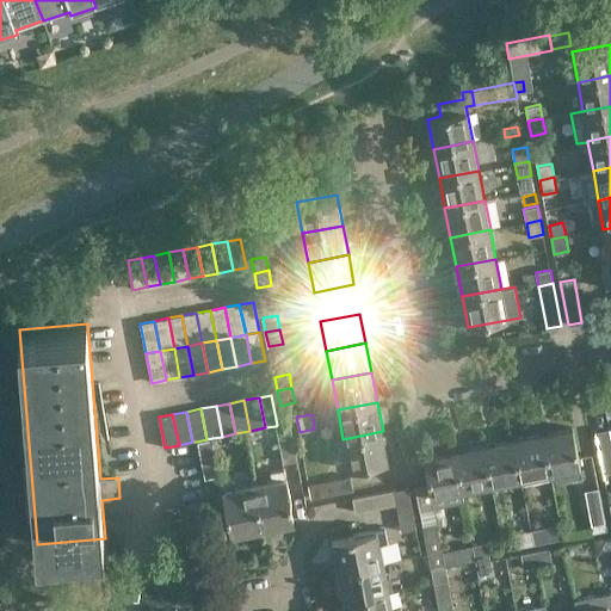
[(290,423),(277,425),(276,426),(283,463),(298,461),(290,423)]
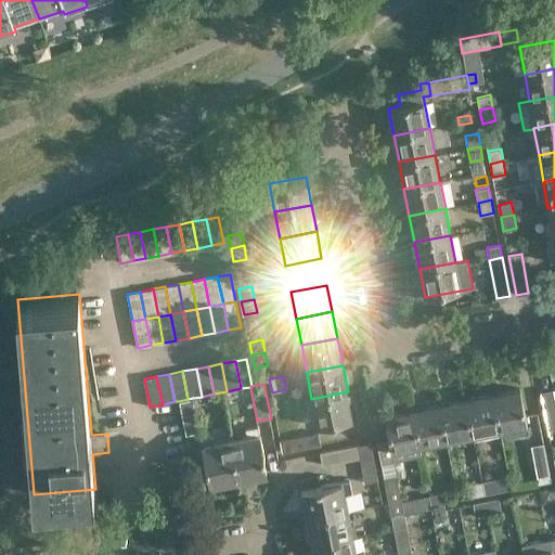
[(520,388),(492,394),(500,429),(527,424),(520,388)]
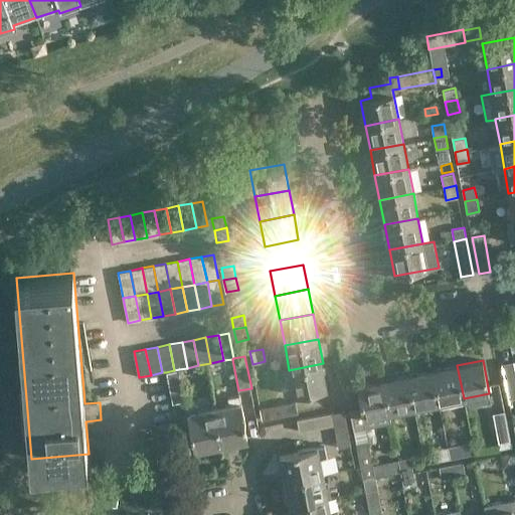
[(514,397),(514,368),(514,362),(502,364),(509,399),(514,397)]
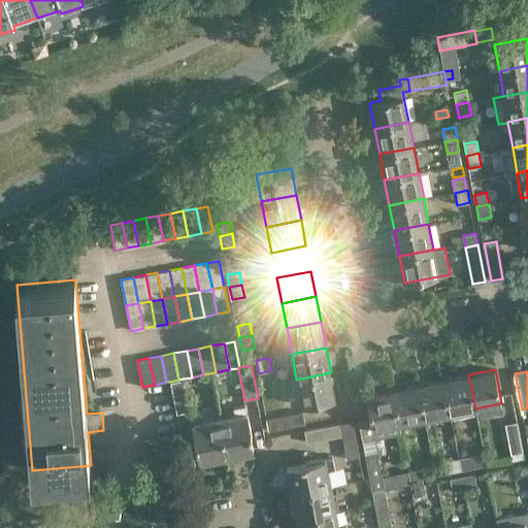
[(331,372),(296,380),(301,405),(336,399),(331,372)]
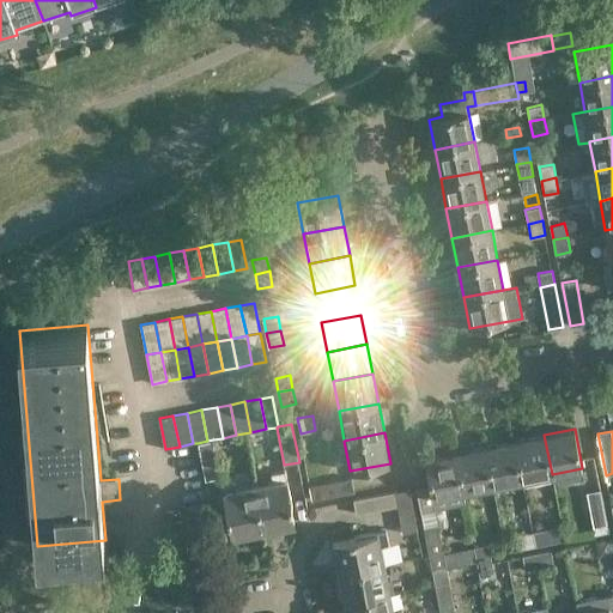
[(552,474),(544,435),(515,441),(522,480),(552,474)]
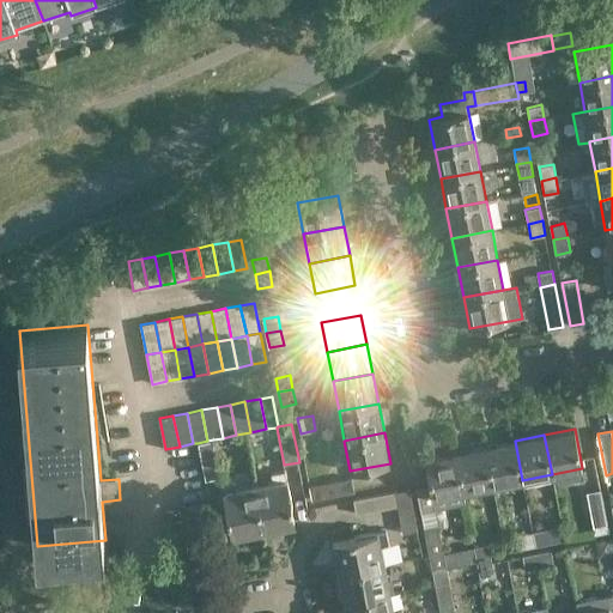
[(207,441),(198,443),(206,479),(220,477),(213,439),(207,441)]
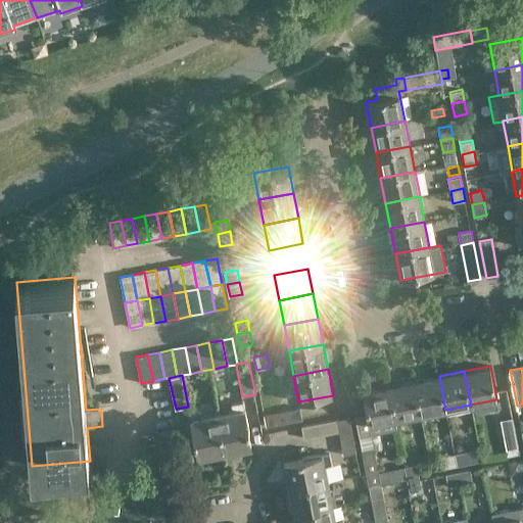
[(439,376),(414,381),(421,415),(445,410),(439,376)]
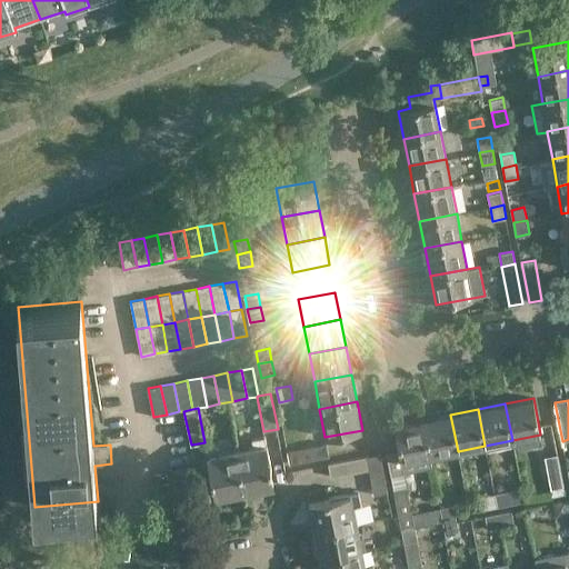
[(458,451),(450,415),(423,420),(430,457),(458,451)]
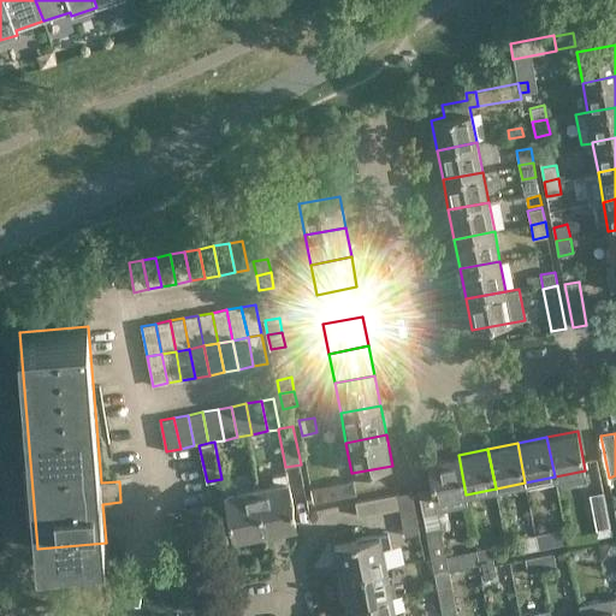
[(419,490),(426,529),(432,558),(434,573),(449,570),(440,527),(438,511),(468,505),(466,495),(458,455),(427,460),(433,487),(419,490)]
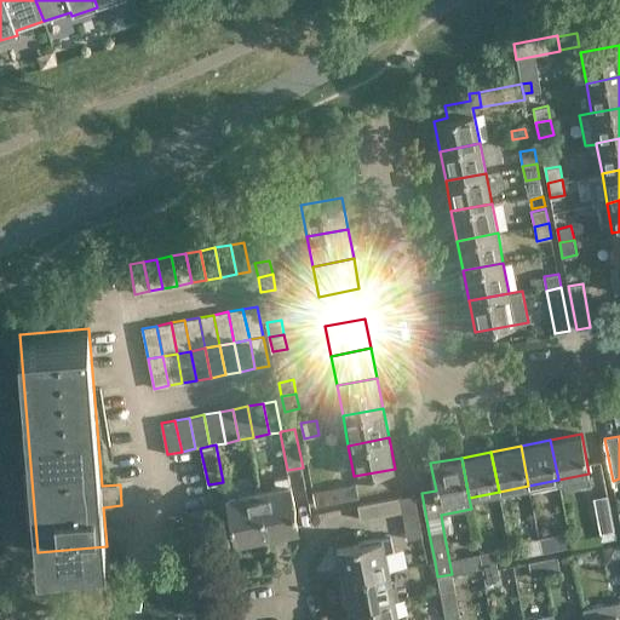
[(276,486),(258,489),(267,535),(298,529),(288,483),(290,483),(288,475),(275,478),(276,486)]
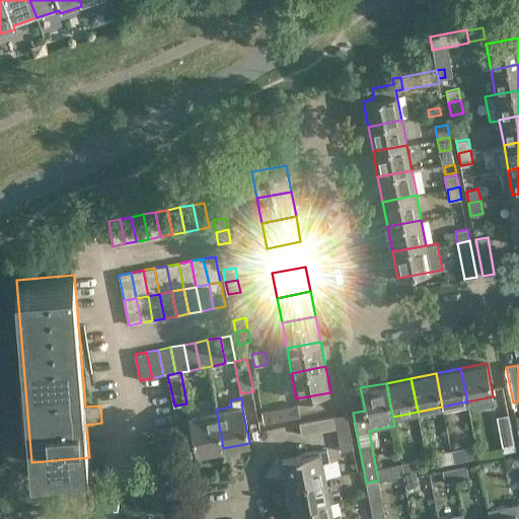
[(300,417),(298,404),(262,412),(264,424),(300,417)]
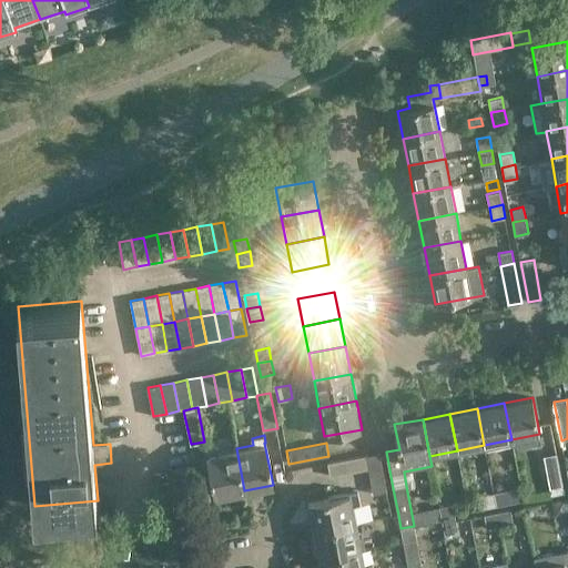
[(244,490),(236,448),(220,452),(219,445),(205,447),(206,454),(209,453),(216,496),(244,490)]
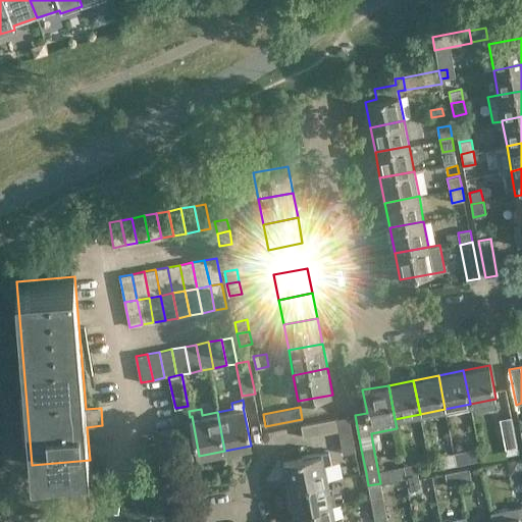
[(355,450),(361,449),(355,415),(336,418),(338,430),(344,455),(355,452),(355,450)]
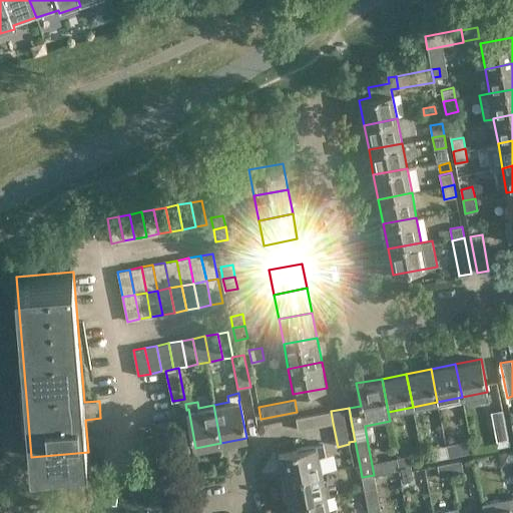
[(510,445),(503,410),(491,412),(498,447),(510,445)]
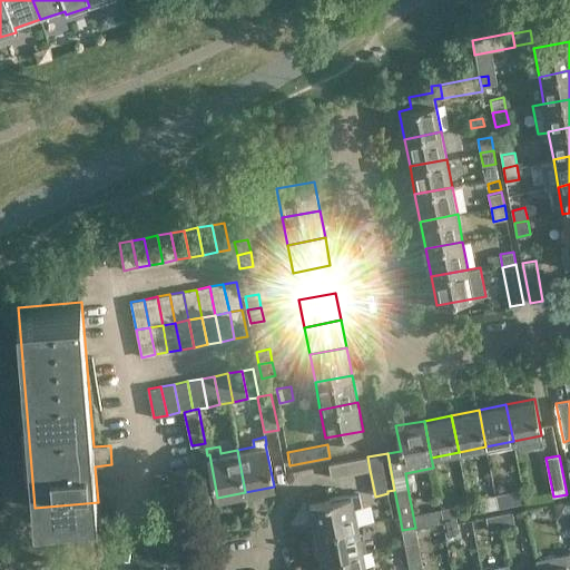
[(332,478),(370,470),(367,457),(330,464),(332,478)]
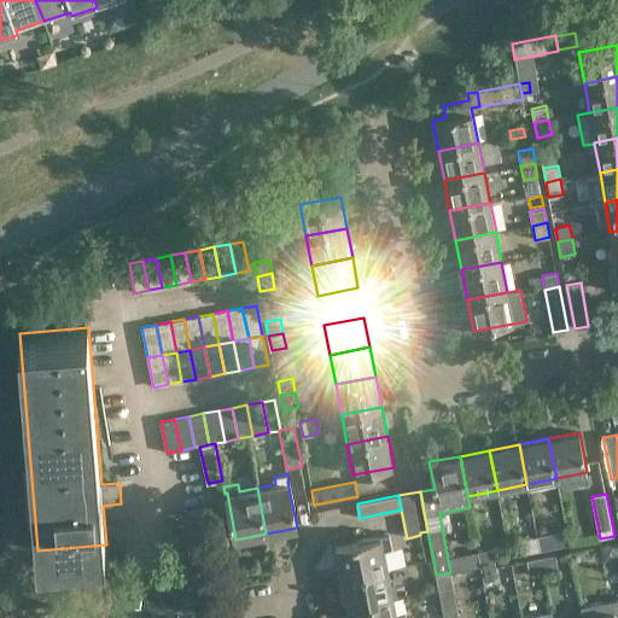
[(537,536),(540,551),(554,548),(552,534),(537,536)]
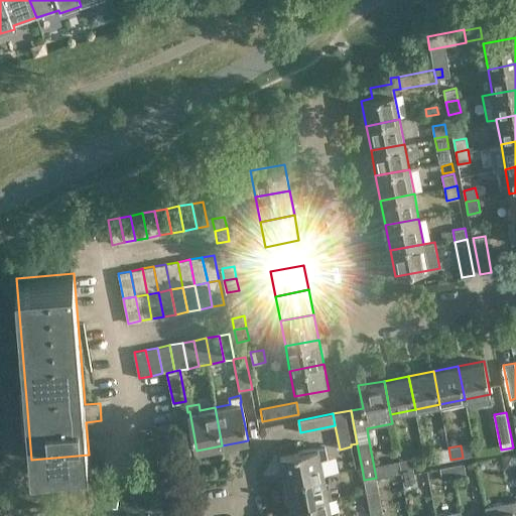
[(319,447),(319,448),(281,457),(286,483),(325,475),(321,460),(328,458),(326,446),(319,447)]
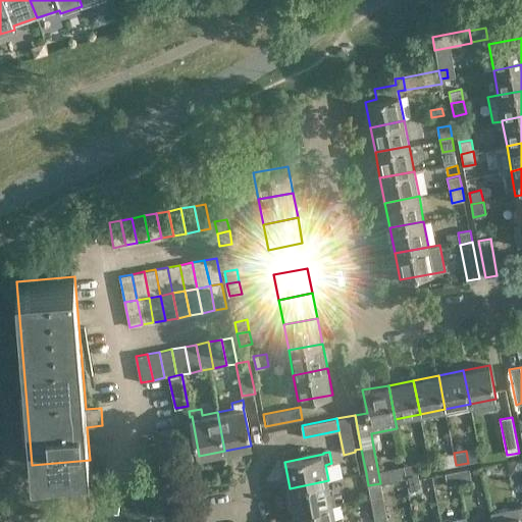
[(444,467),(456,465),(454,453),(441,455),(444,467)]
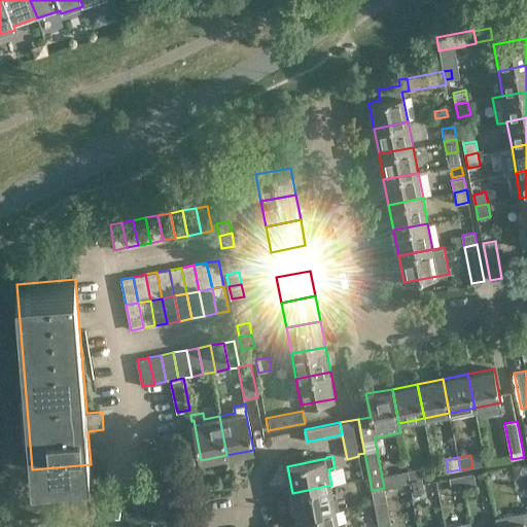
[(516,479),(526,476),(526,473),(525,463),(513,465),(516,479)]
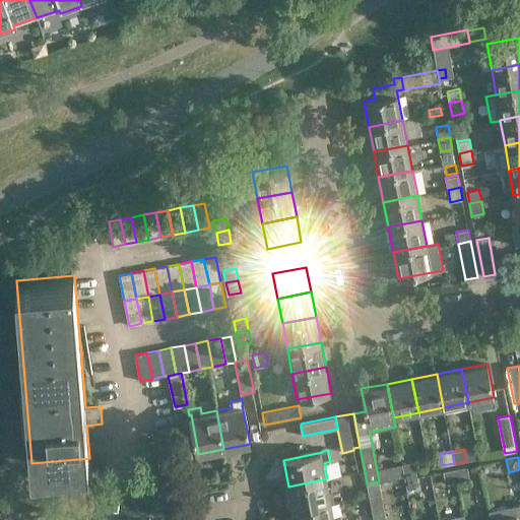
[(404,476),(416,473),(414,461),(402,464),(404,476)]
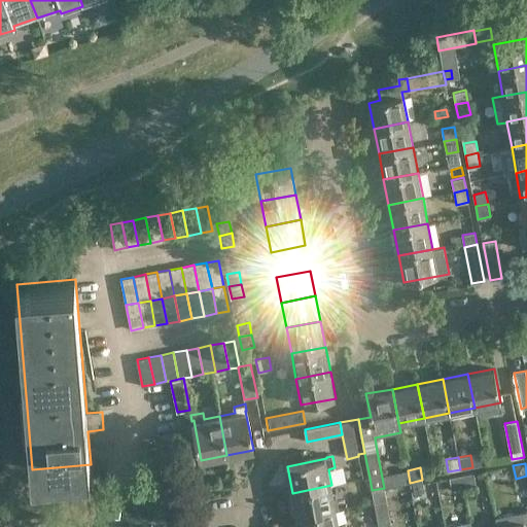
[(461,476),(464,488),(477,485),(473,472),(461,476)]
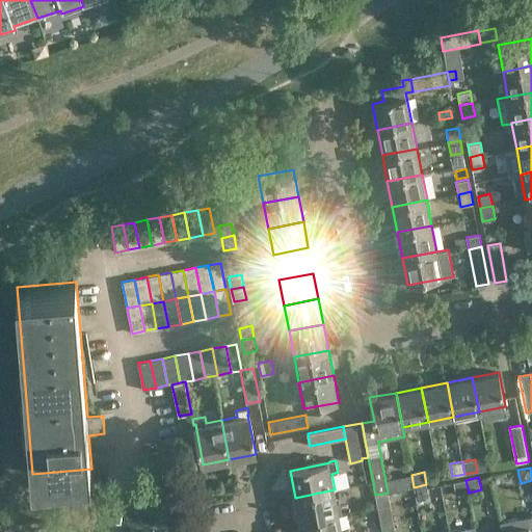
[(456,495),(469,493),(466,480),(453,482),(456,495)]
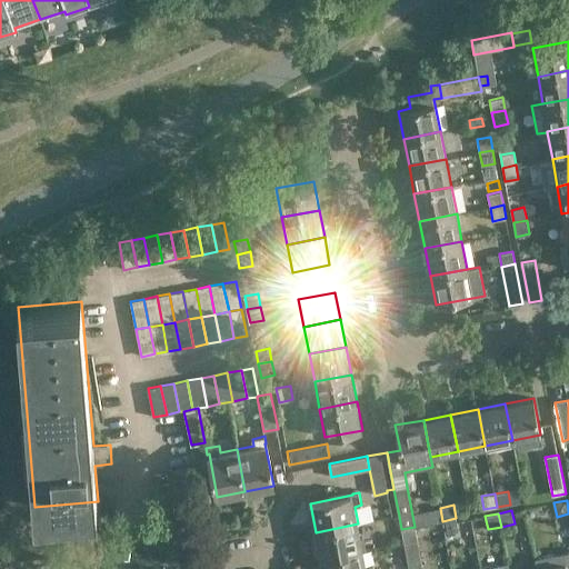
[(442,521),(445,532),(445,535),(459,531),(456,518),(442,521)]
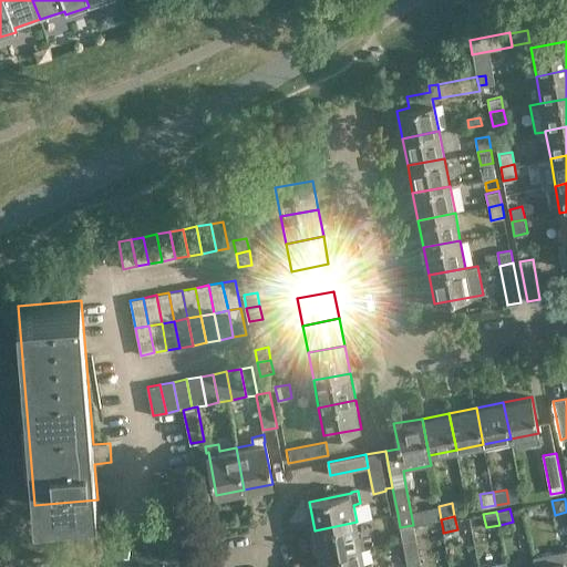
[(360,535),(357,522),(315,531),(320,557),(362,548),(374,546),(372,533),(360,535)]
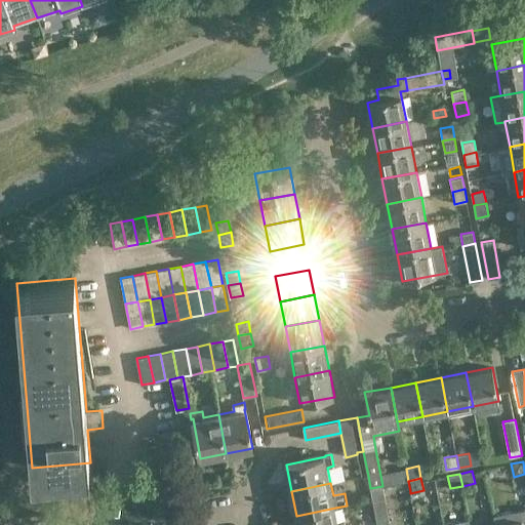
[(382,486),(370,488),(377,524),(390,522),(382,486)]
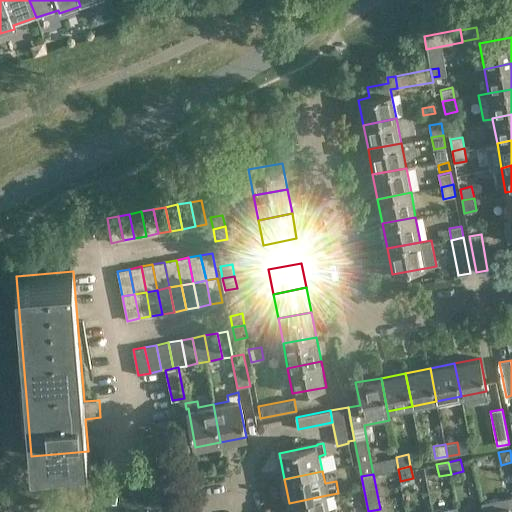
[(327,495),(289,503),(290,511),(336,511),(336,509),(330,510),(327,495)]
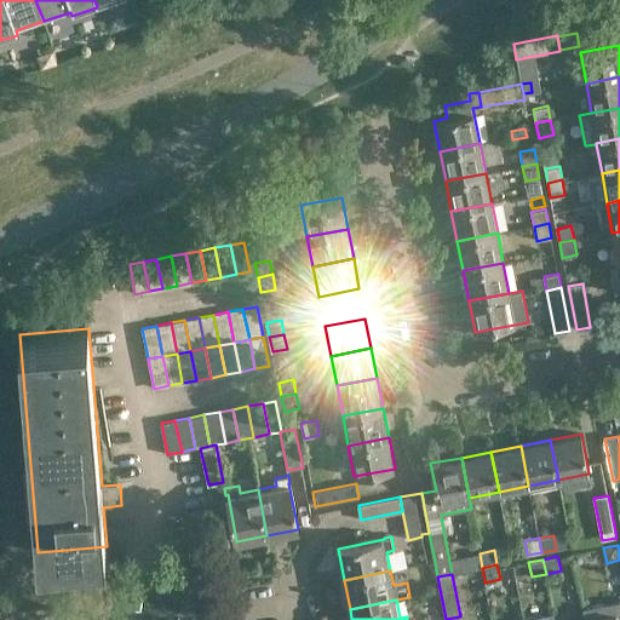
[(619,619),(619,602),(584,609),(586,619),(585,619),(619,619)]
